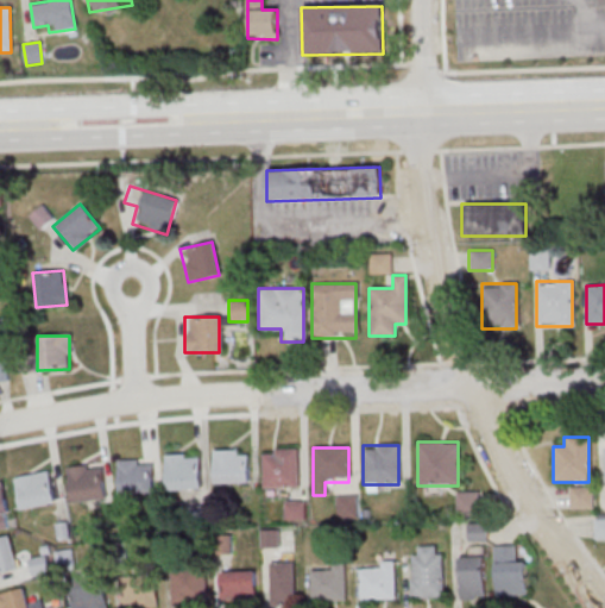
[(296,488),(296,450),(262,450),(262,488),(296,488)]
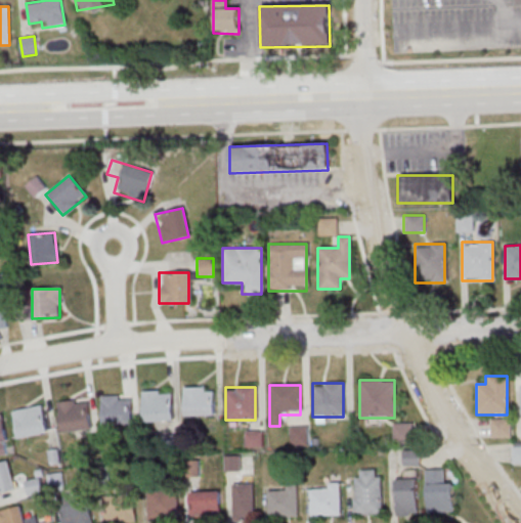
[(212,388),(182,388),(182,417),(212,417),(212,388)]
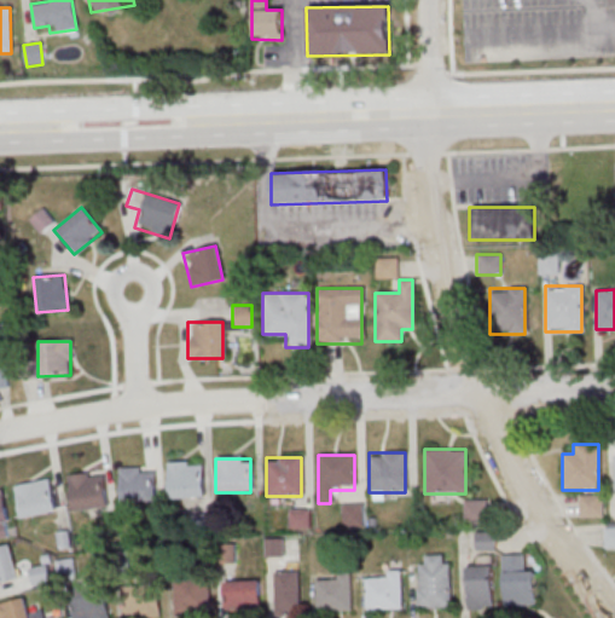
[(166,500),(201,500),(201,462),(166,462),(166,500)]
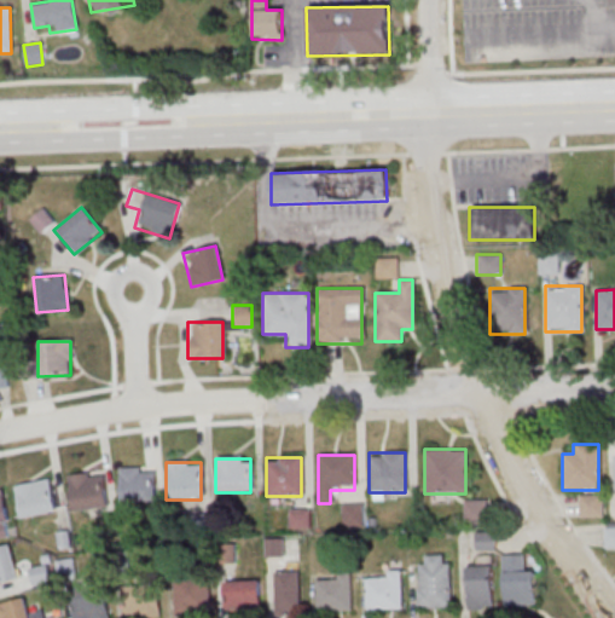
[(116,468),(116,502),(152,502),(152,468),(116,468)]
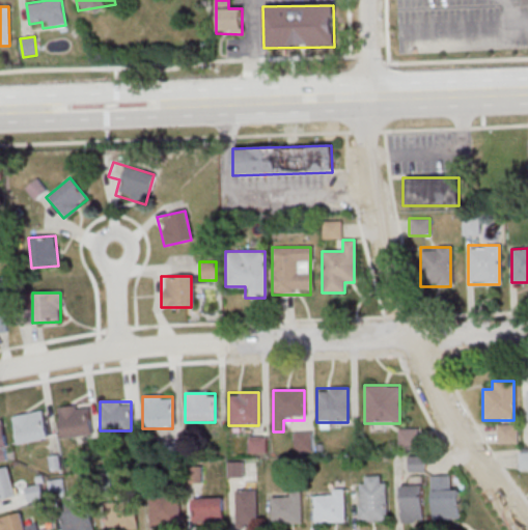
[(90,435),(86,403),(56,408),(60,439),(90,435)]
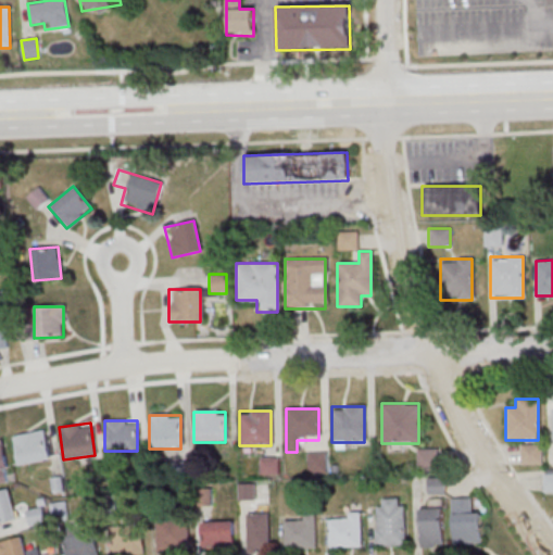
[(11,437),(17,466),(49,459),(42,429),(11,437)]
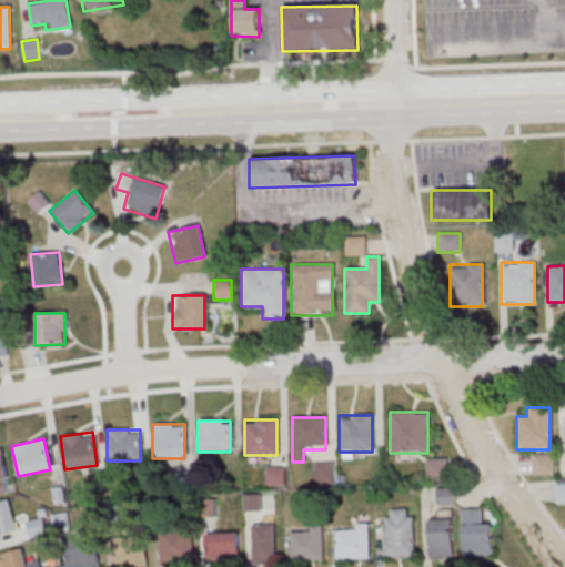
[(552,454),(530,454),(530,475),(552,475),(552,454)]
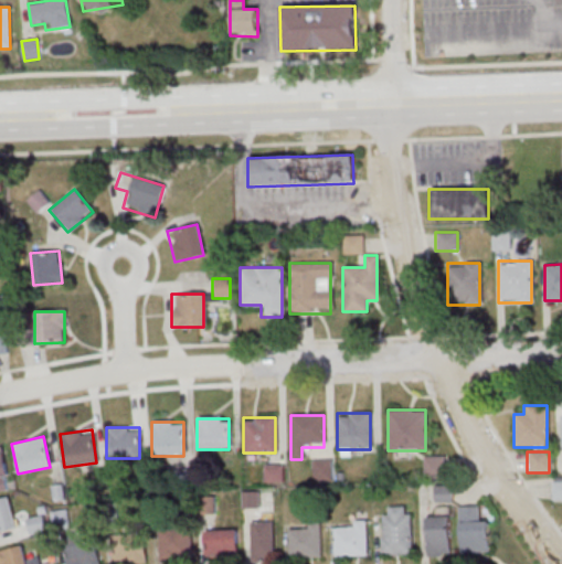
[(443,456),(422,456),(422,475),(443,475),(443,456)]
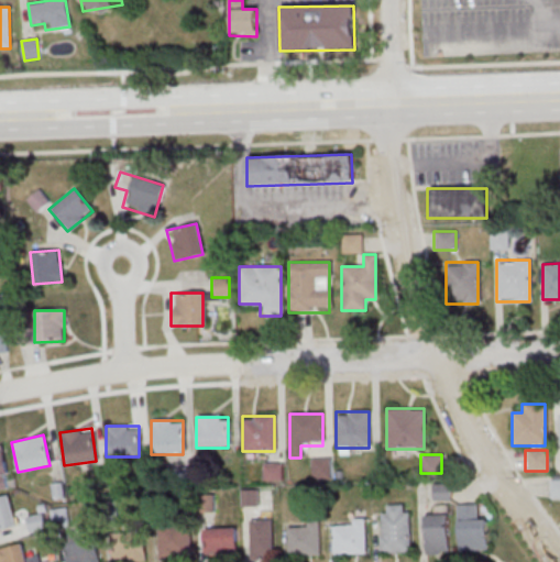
[(329,480),(329,458),(310,458),(310,480),(329,480)]
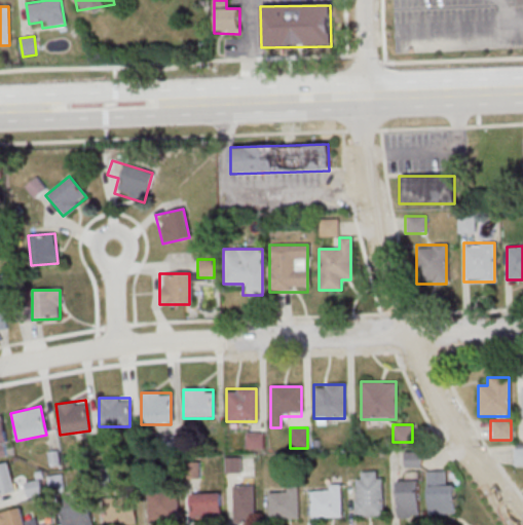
[(262,449),(262,433),(245,433),(245,449),(262,449)]
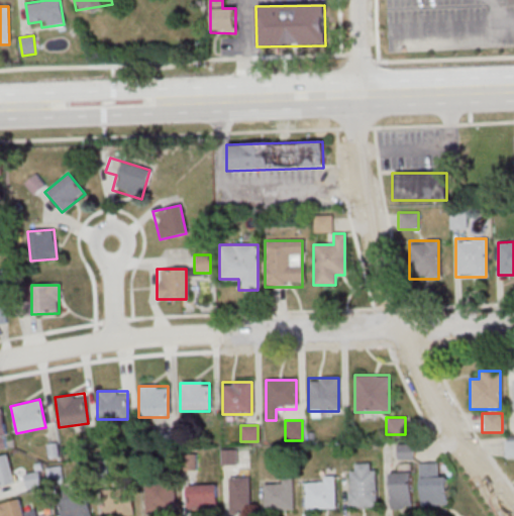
[(513,457),(513,437),(504,437),(504,457),(513,457)]
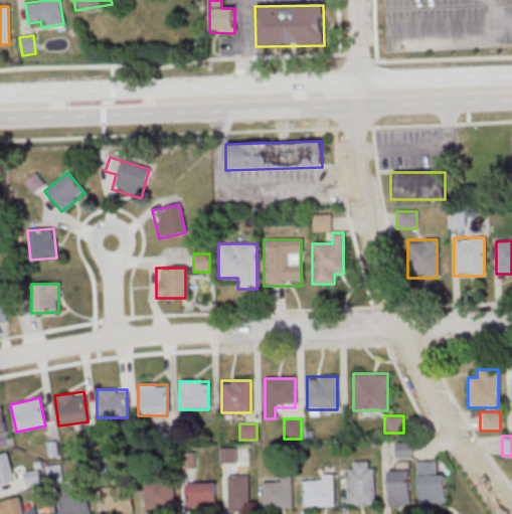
[(410,443),(394,443),(394,458),(410,458),(410,443)]
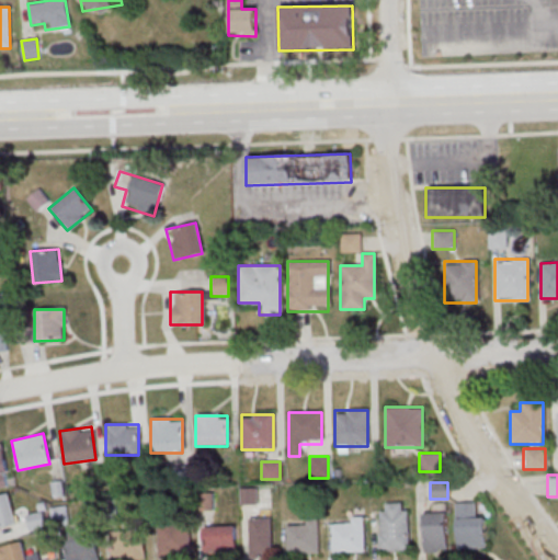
[(0,528),(18,524),(8,492),(0,494),(0,528)]
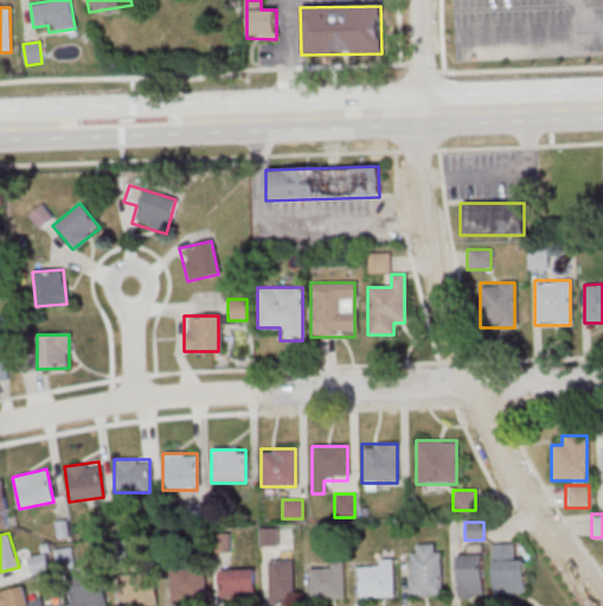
[(440,597),(440,544),(408,544),(408,597),(440,597)]
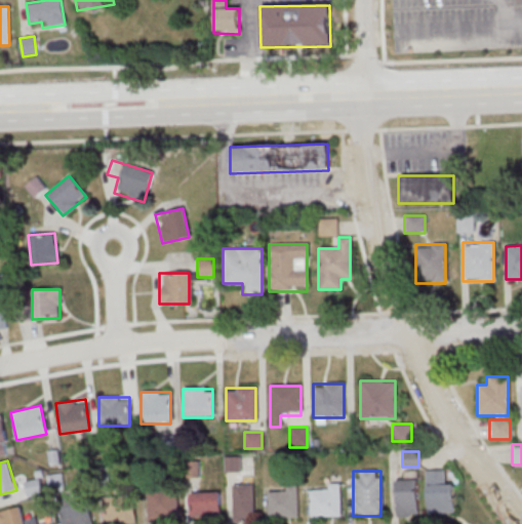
[(453,482),(444,482),(444,471),(425,471),(425,514),(453,514),(453,482)]
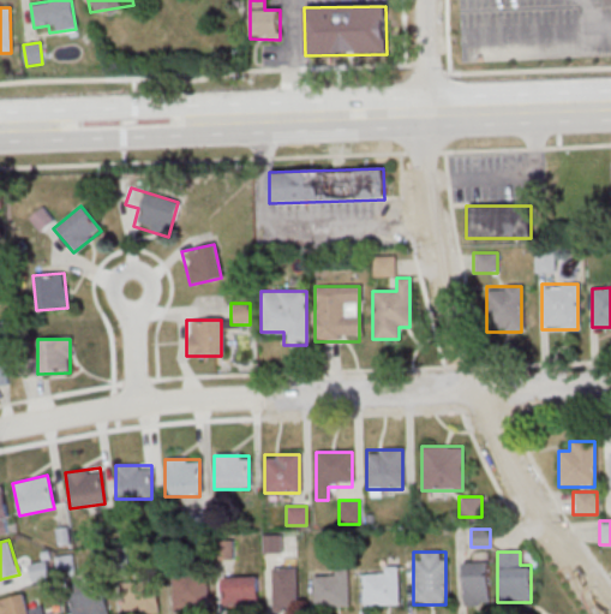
[(72,574),(72,556),(54,556),(54,574),(72,574)]
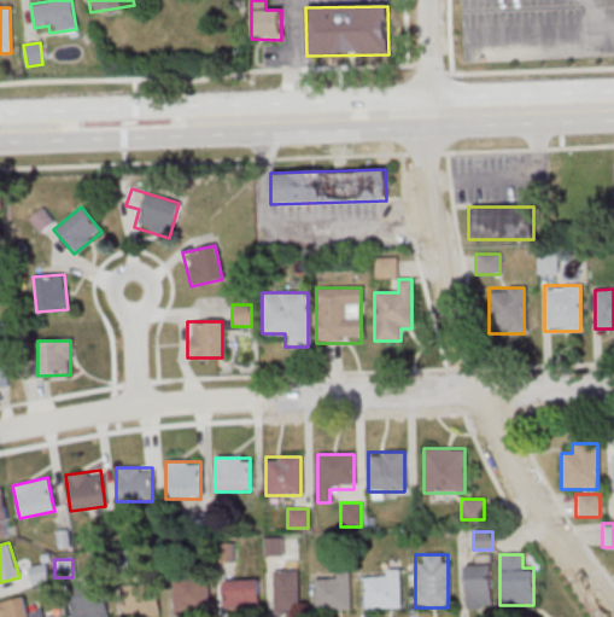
[(30,586),(48,582),(46,564),(28,568),(30,586)]
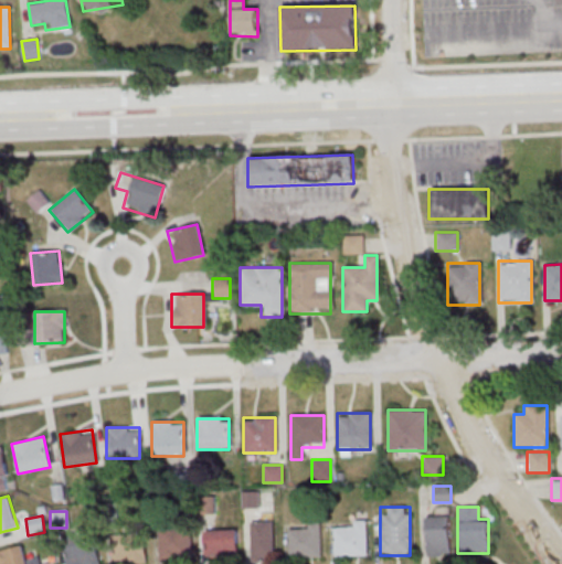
[(425,557),(448,557),(448,515),(425,515),(425,557)]
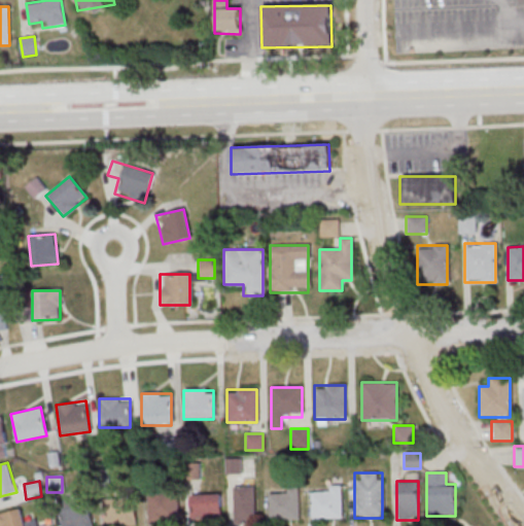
[(233,523),(254,523),(254,487),(233,487),(233,523)]
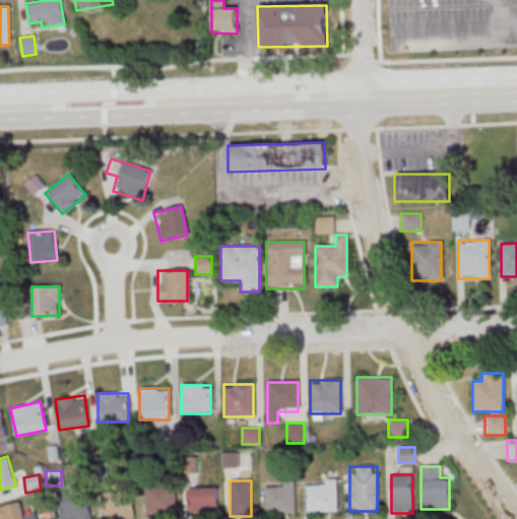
[(307,480),(307,511),(336,511),(336,480),(307,480)]
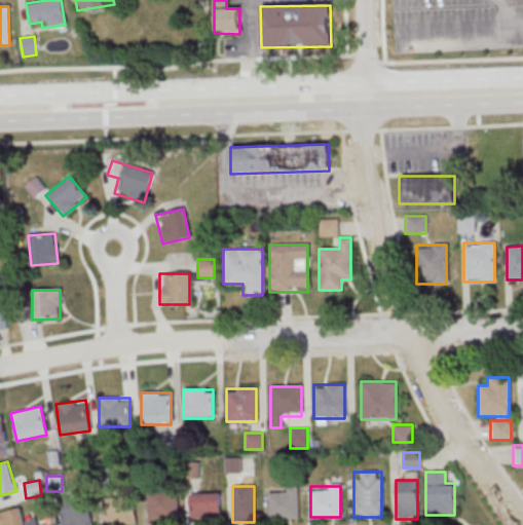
[(297,519),(297,488),(268,488),(268,519),(297,519)]
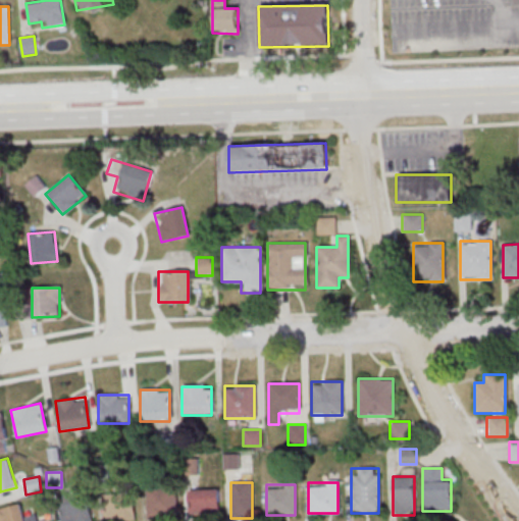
[(146,519),(174,519),(174,488),(146,488),(146,519)]
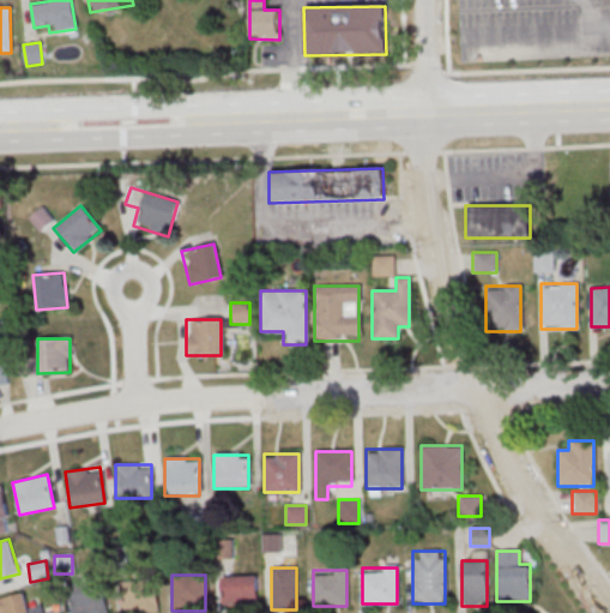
[(255,576),(219,576),(219,605),(255,605),(255,576)]
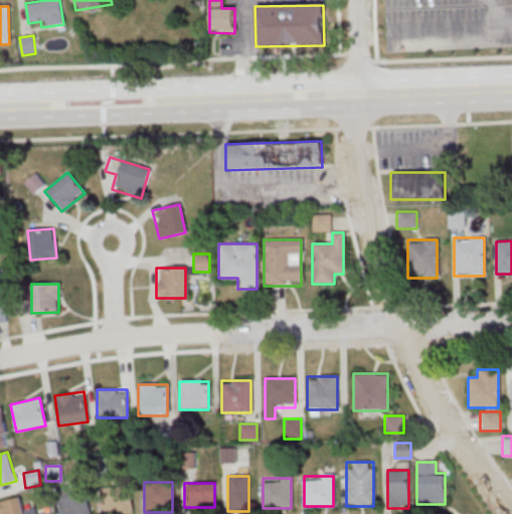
[(130,513),(130,487),(102,487),(101,513),(130,513)]
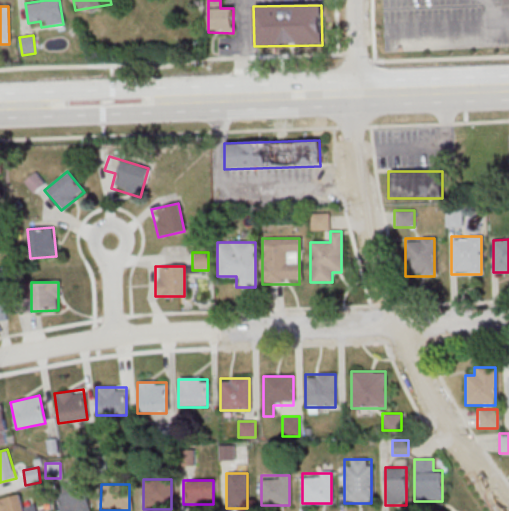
[(86,510),(86,485),(58,485),(58,510),(86,510)]
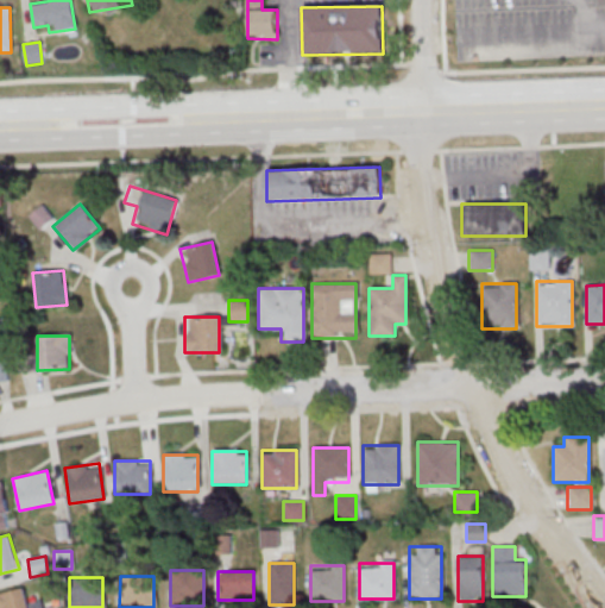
[(31,607),(27,588),(0,593),(0,607),(31,607)]
